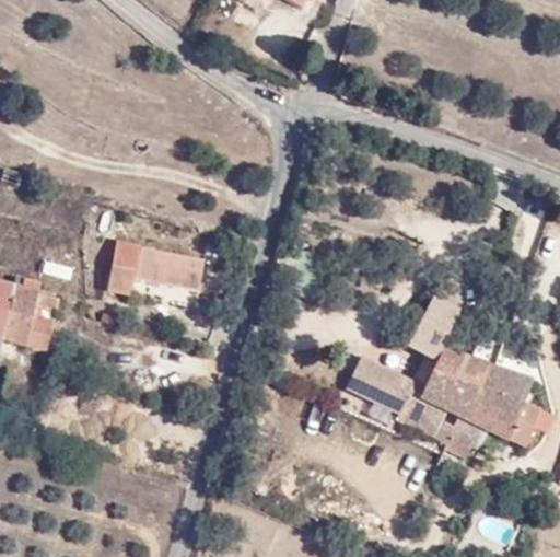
[(193,287),(199,257),(139,243),(116,236),(104,283),(128,289),(131,273),(193,287)]
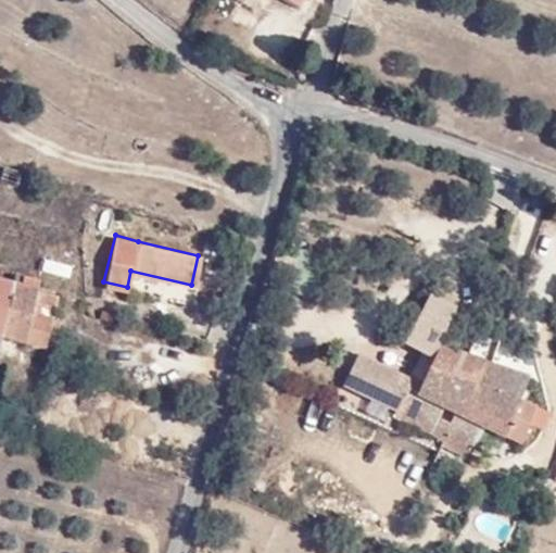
[(0,296),(11,300),(1,339),(26,344),(47,348),(51,335),(57,336),(61,319),(53,317),(52,321),(33,316),(38,291),(41,280),(20,274),(16,286),(0,280),(0,296)]
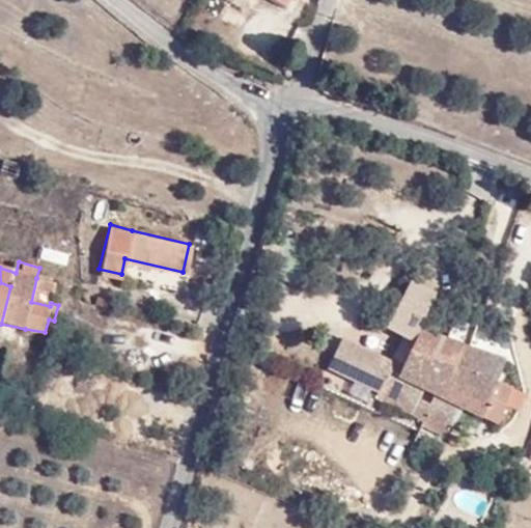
[(50,306),(51,303),(55,283),(36,278),(31,302),(50,306)]
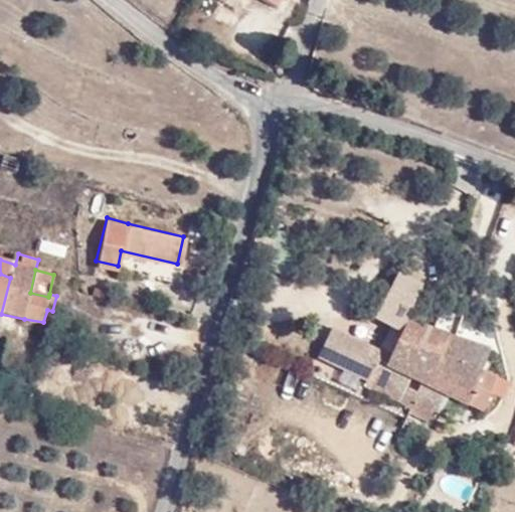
[(0,313),(1,314),(10,278),(0,274),(0,313)]
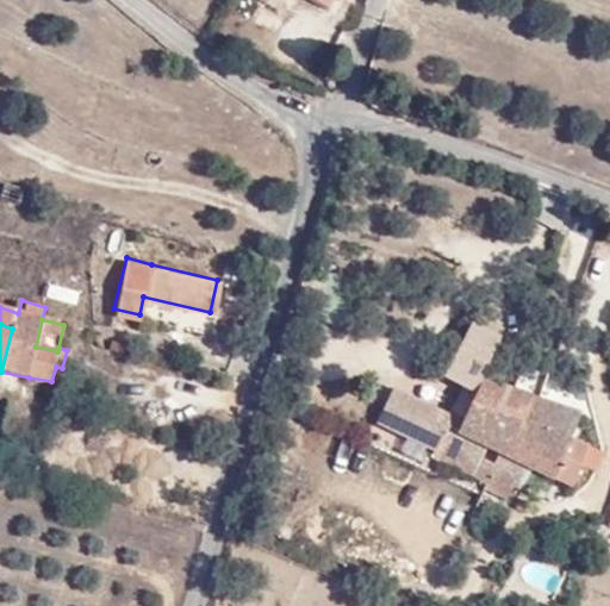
[(447,380),(474,394),(480,381),(474,379),(490,349),(468,338),(447,380)]
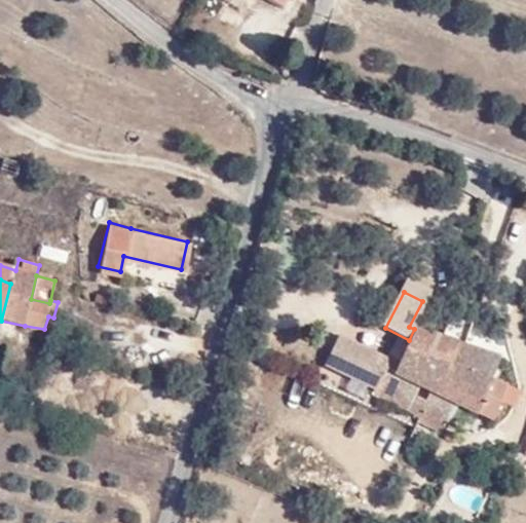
[(441,336),(415,327),(414,329),(409,340),(397,372),(386,368),(388,362),(358,350),(346,378),(377,390),(375,397),(423,413),(427,400),(415,396),(419,385),(431,389),(442,394),(451,366),(448,365),(456,341),(441,336)]
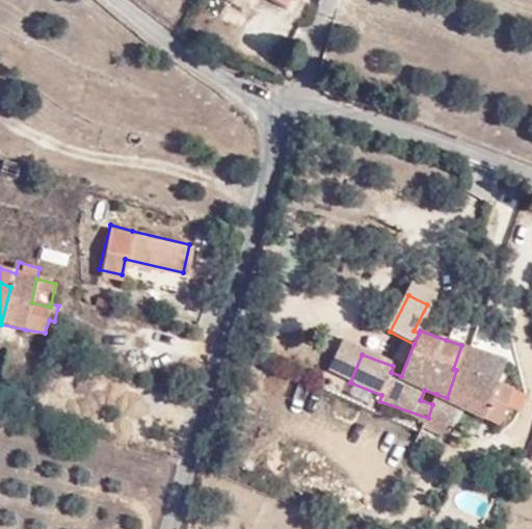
[(510,361),(467,346),(461,345),(453,369),(456,370),(447,398),(436,394),(432,404),(428,418),(425,426),(449,434),(459,405),(504,427),(513,402),(525,406),(529,394),(517,390),(503,384),(510,361)]
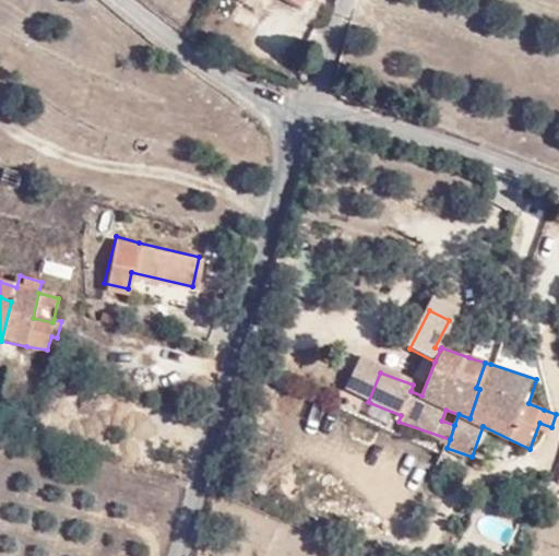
[(347,394),(368,402),(380,373),(359,364),(347,394)]
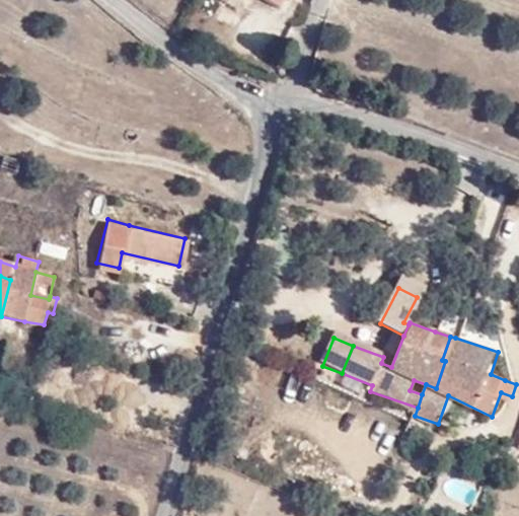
All buildings are outlined.
